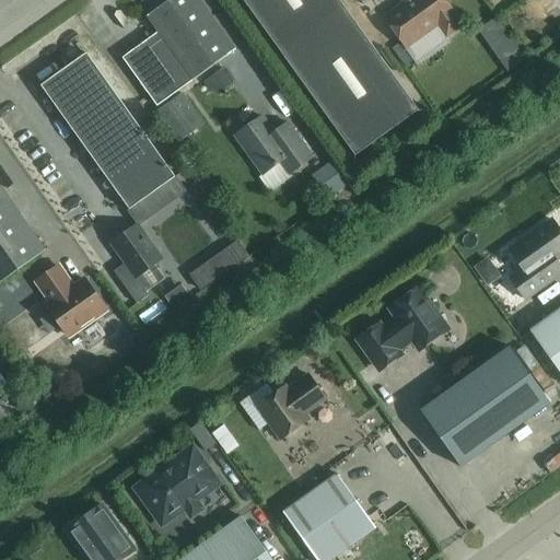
[(235,50),(199,0),(170,0),(147,16),(158,33),(193,81),(235,50)]
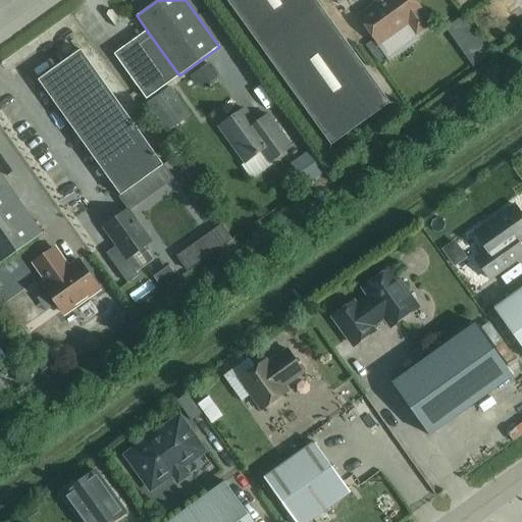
[(315,0),(225,0),(331,146),(390,103),(315,0)]
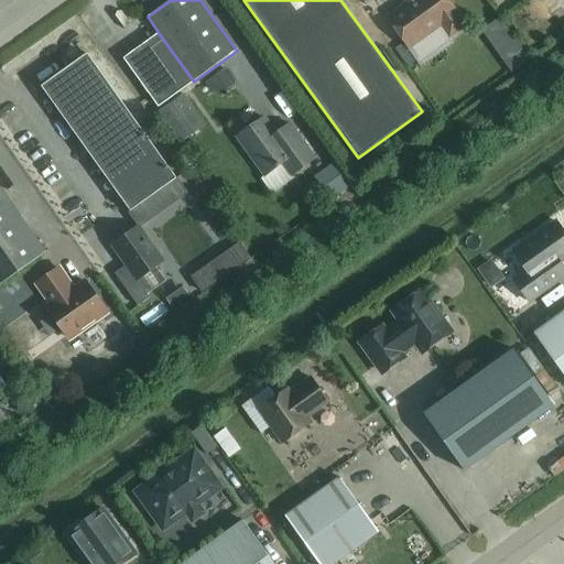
[(409,49),(442,25),(449,38),(466,25),(457,14),(457,13),(447,0),(412,0),(388,18),(409,49)]
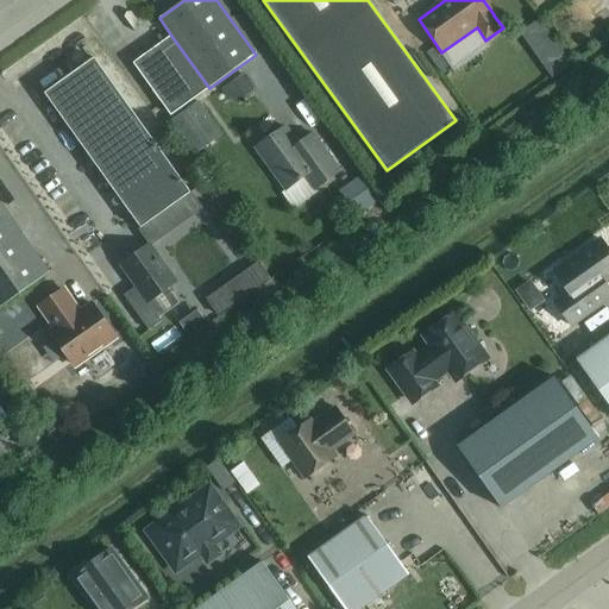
[(171,117),(209,88),(171,36),(133,63),(171,117)]
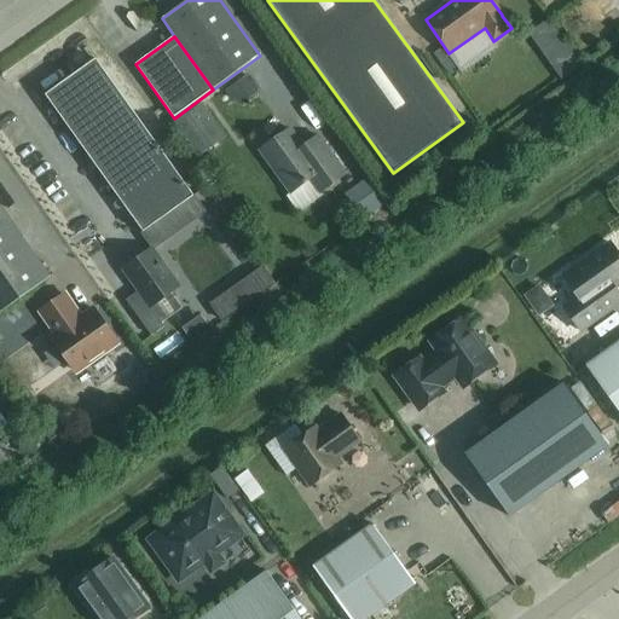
[(194,196),(96,59),(45,96),(143,232),(194,196)]
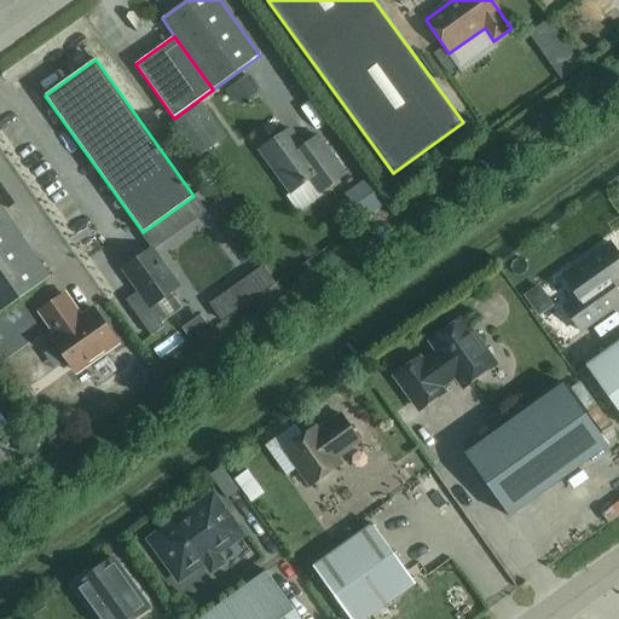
[(319,192),(345,174),(323,143),(307,154),(289,129),(260,151),(290,194),(310,179),(319,192)]
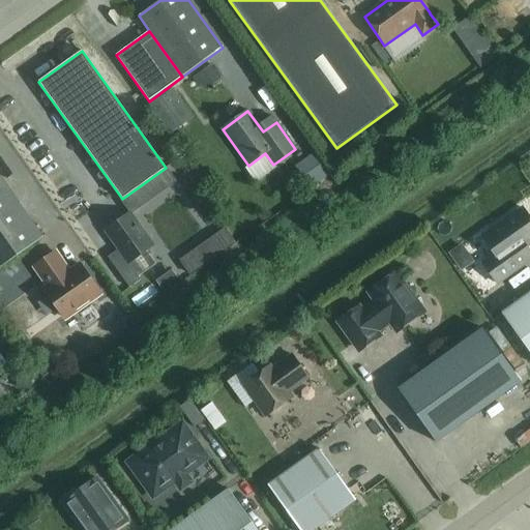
[(0,267),(42,237),(0,177),(0,267)]
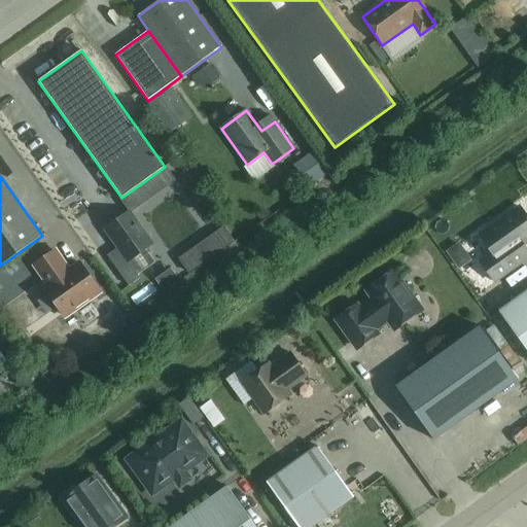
[(526,242),(526,217),(519,207),(480,236),(492,252),(480,260),(495,283),(526,259),(526,251),(523,245),(526,242)]
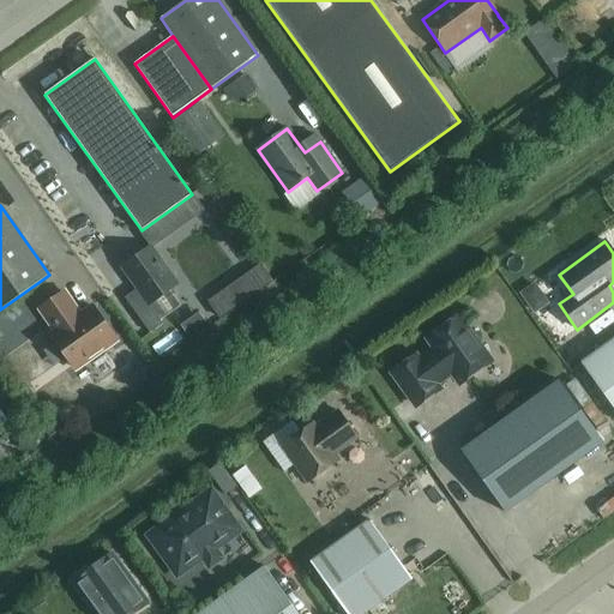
[(178,284),(151,247),(121,268),(137,289),(125,298),(150,333),(162,324),(160,320),(179,306),(168,292),(178,284)]
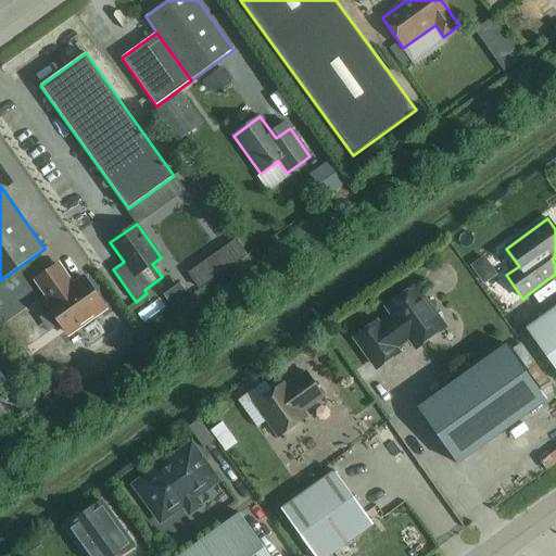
[(50,310),(71,339),(109,312),(88,283),(73,294),(67,287),(71,285),(61,270),(39,286),(54,306),(50,310)]
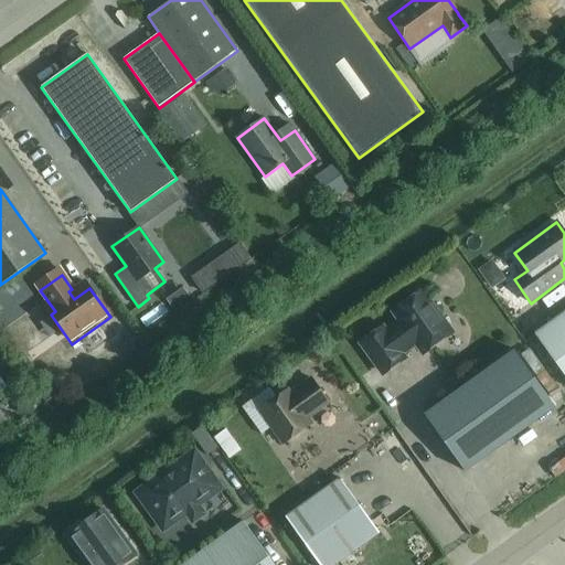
[(451,333),(420,291),(394,311),(401,320),(384,332),(382,328),(362,342),(384,373),(404,359),(402,355),(417,343),(424,353),(451,333)]
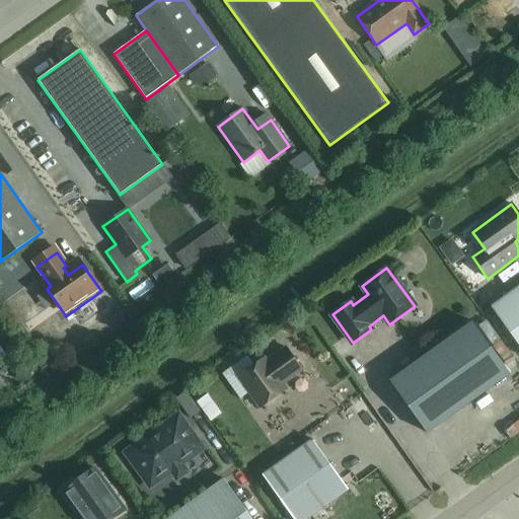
[(518,346),(518,287),(491,307),(518,346)]
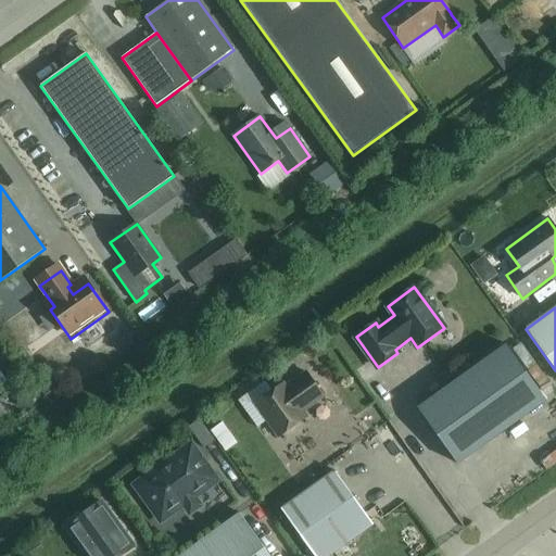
[(458,464),(546,401),(506,344),(417,408),(458,464)]
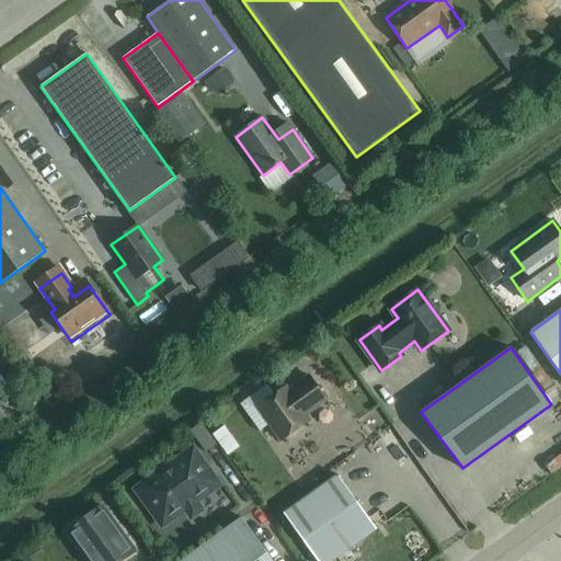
[(285,387),(258,407),(282,442),(309,422),(305,415),(327,400),(309,376),(288,391),(285,387)]
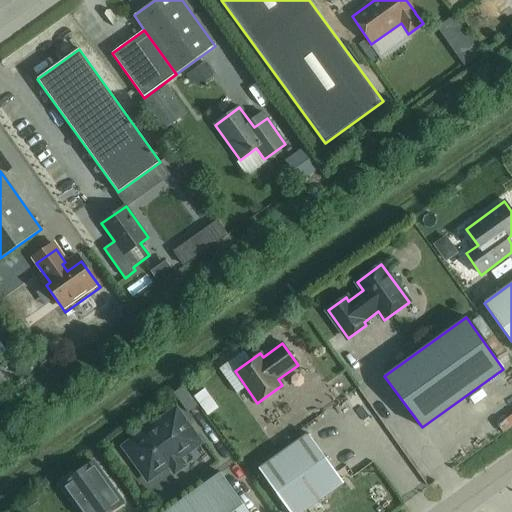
[(176,409),(128,443),(138,457),(135,458),(135,463),(146,478),(150,479),(169,466),(171,469),(182,462),(179,458),(189,451),(186,447),(198,439),(176,409)]
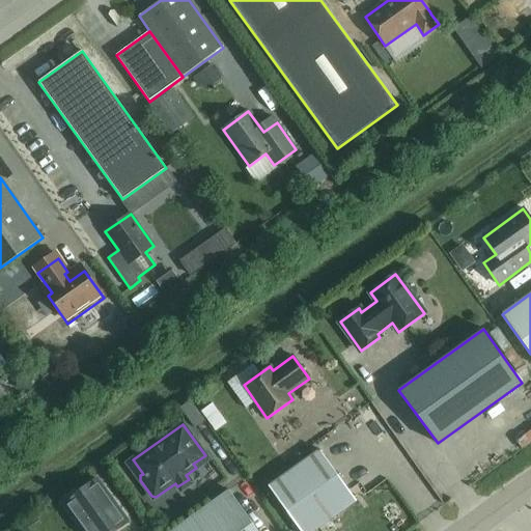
[(300,530),(314,530),(357,501),(320,450),(269,486),(300,530)]
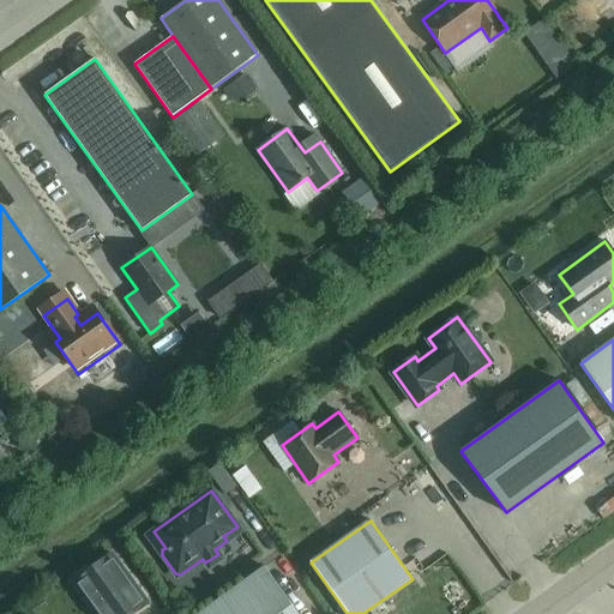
[(73,582),(96,613),(131,613),(148,603),(113,554),(86,573),(85,571),(79,575),(80,577),(73,582)]
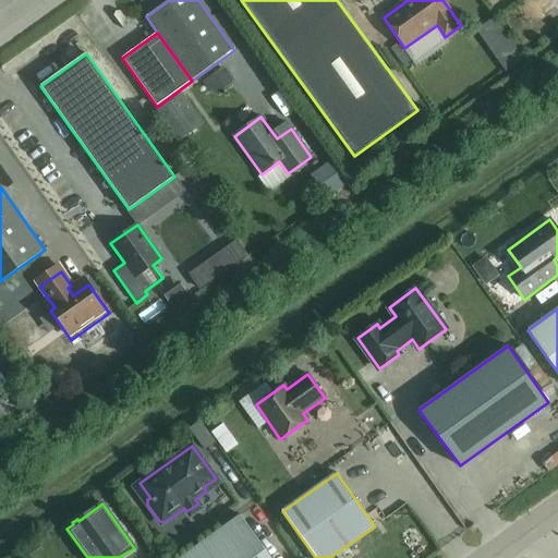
[(270,557),(240,516),(180,557),(270,557)]
